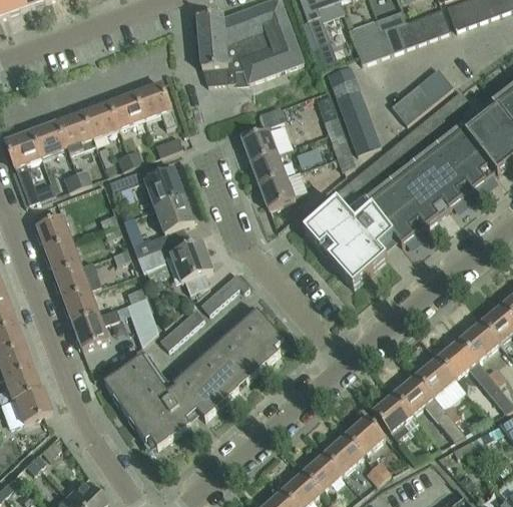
[(0,0),(0,17),(22,9),(18,0),(0,0)]
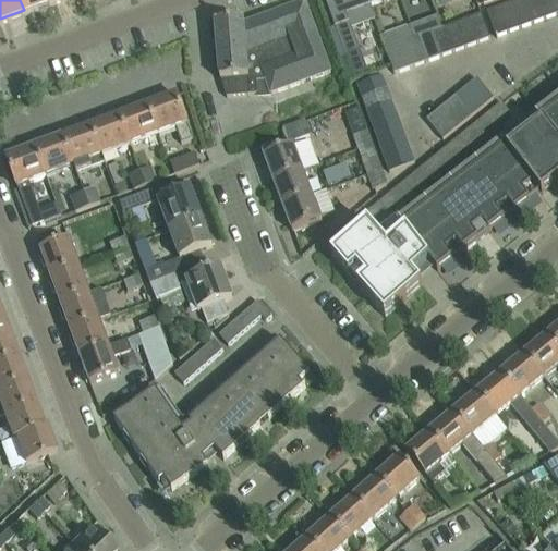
[(20,0),(24,10),(51,0),(20,0)]
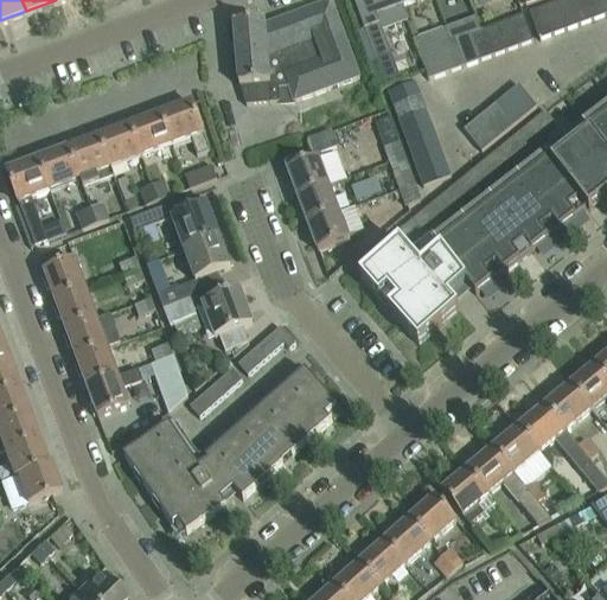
[(347,40),(332,0),(321,0),(272,19),(264,21),(264,18),(253,19),(251,19),(234,20),(235,36),(236,48),(236,50),(238,77),(240,82),(247,101),(280,99),(280,96),(293,95),(294,97),(359,74),(347,40)]
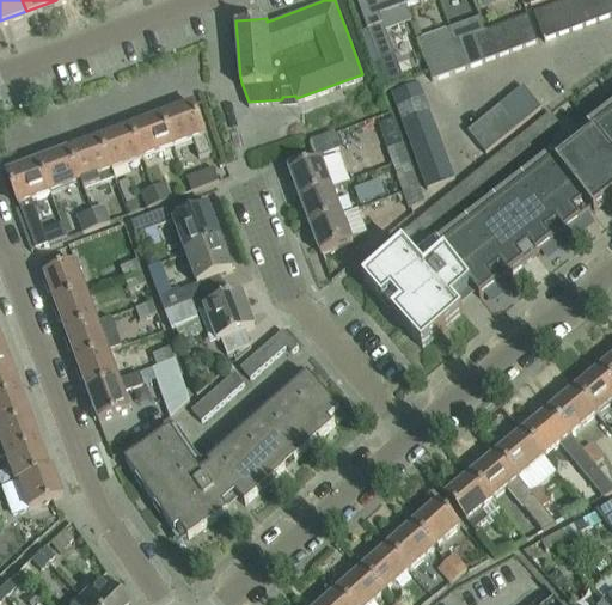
[(357,0),(366,22),(381,16),(379,10),(387,7),(405,0),(357,0)]
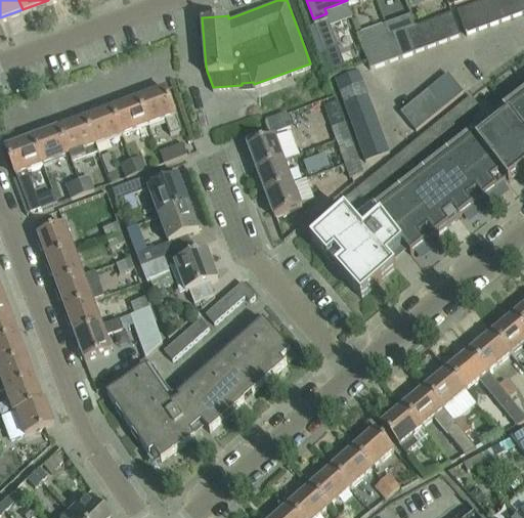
[(477,26),(488,22),(481,0),(474,0),(468,2),(477,26)]
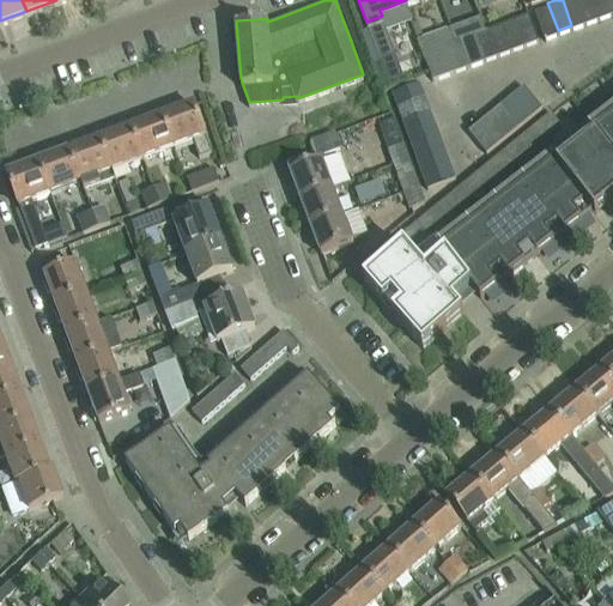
[(571,25),(586,20),(577,0),(563,0),(571,25)]
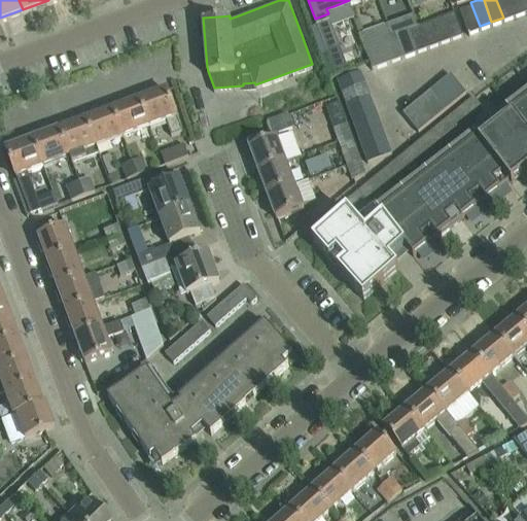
[(515,13),(510,0),(496,0),(503,18),(515,13)]
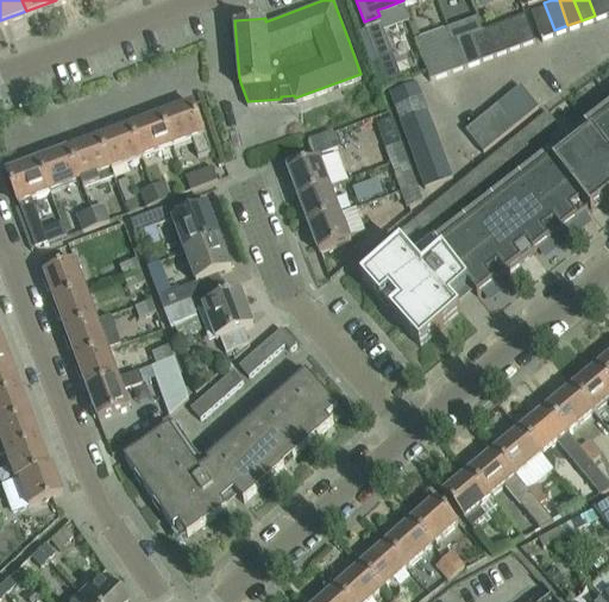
[(589,0),(595,16),(608,11),(603,0),(589,0)]
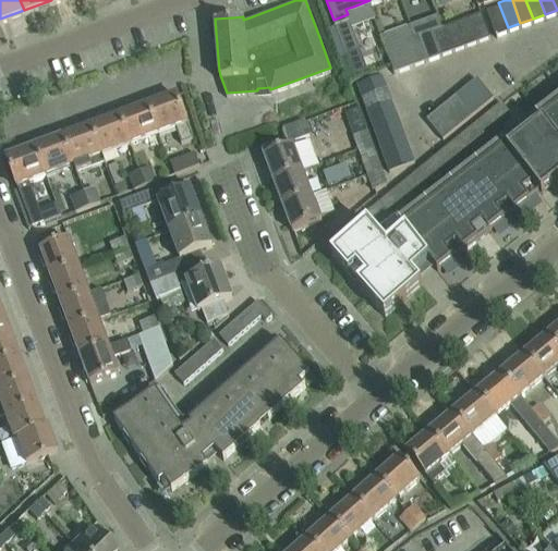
[(496,33),(508,27),(498,2),(486,7),(496,33)]
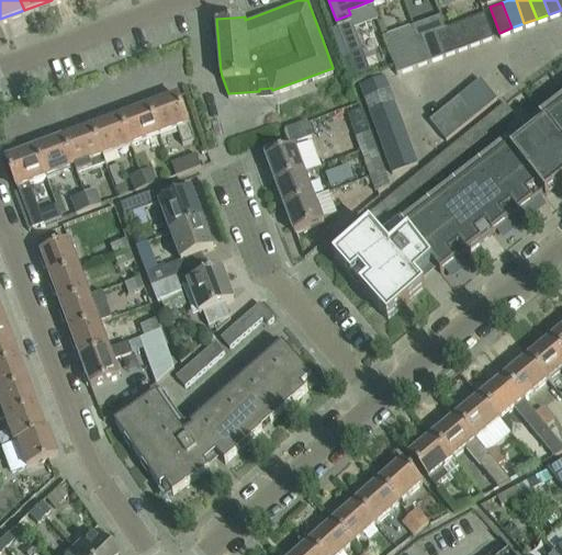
[(481,38),(494,34),(484,9),(472,14),(481,38)]
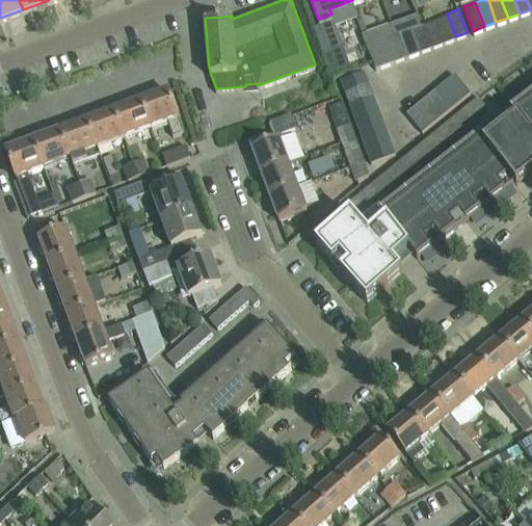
[(329,49),(344,44),(333,12),(331,14),(318,19),(329,49)]
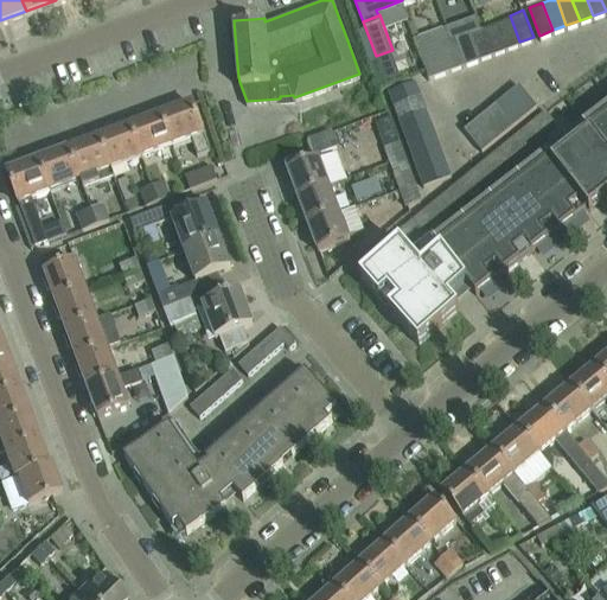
[(506,46),(519,42),(510,16),(497,20),(506,46)]
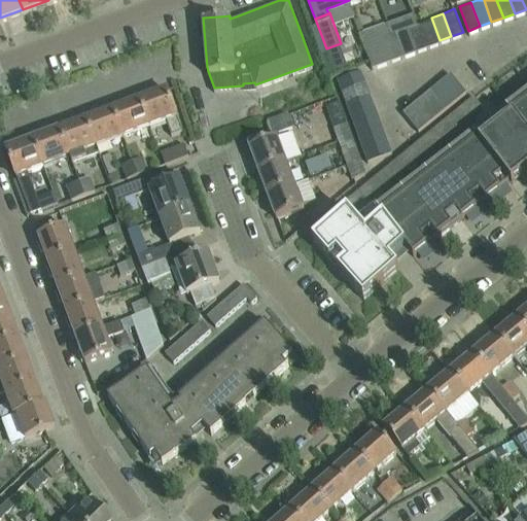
[(428,44),(440,40),(431,18),(420,22),(428,44)]
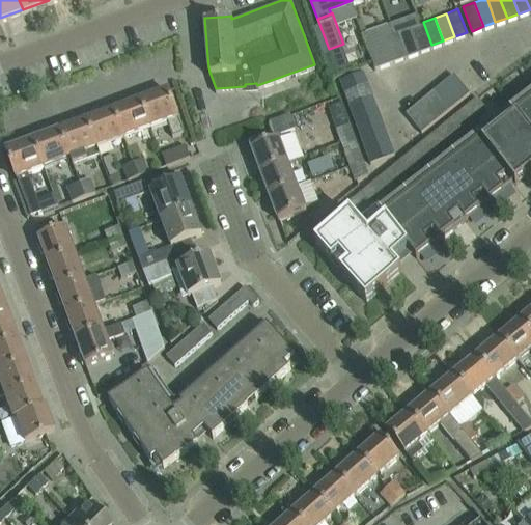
[(420,50),(431,45),(423,22),(411,26),(420,50)]
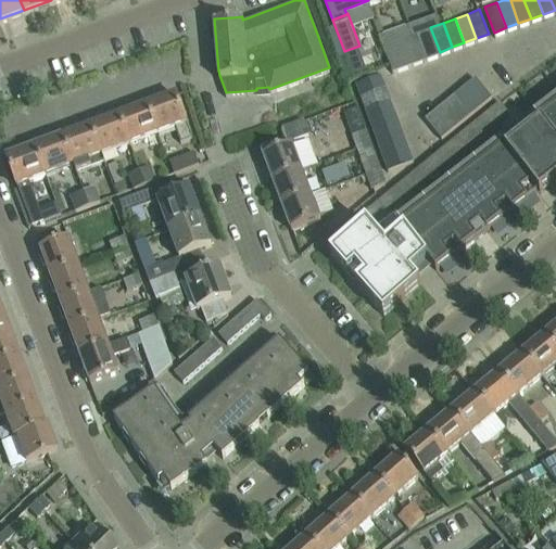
[(425,56),(440,52),(430,27),(416,33),(425,56)]
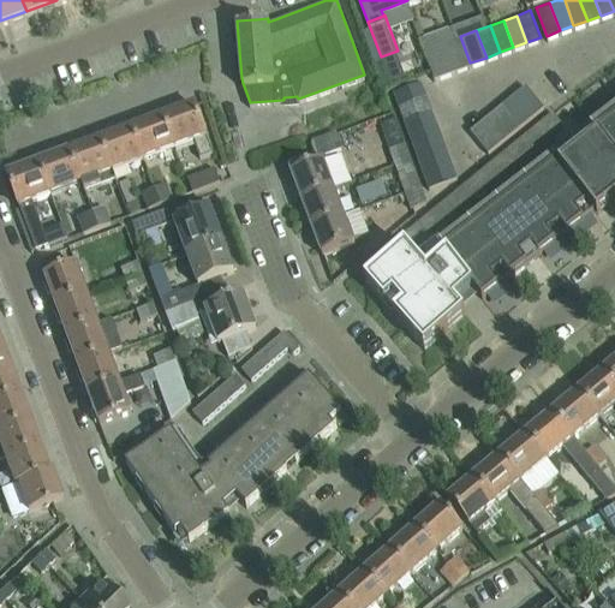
[(470,63),(460,36),(457,37),(445,42),(454,69),(470,63)]
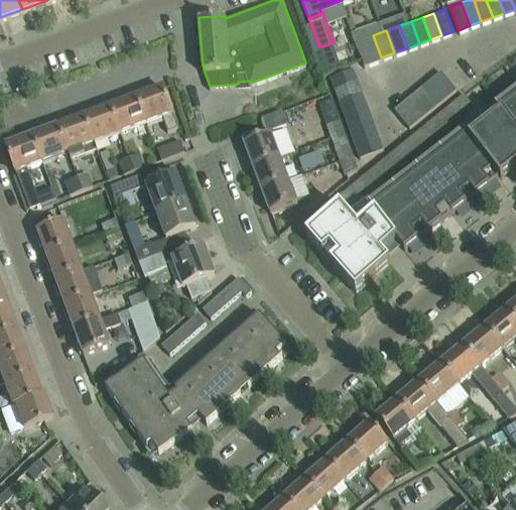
[(364,64),(381,57),(373,35),(356,41),(364,64)]
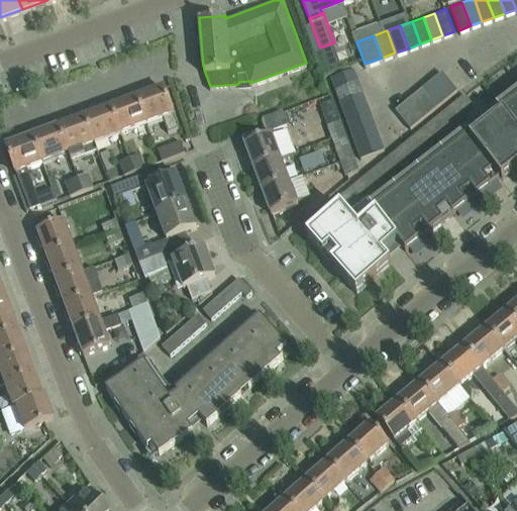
[(335,85),(358,77),(354,66),(331,74),(335,85)]
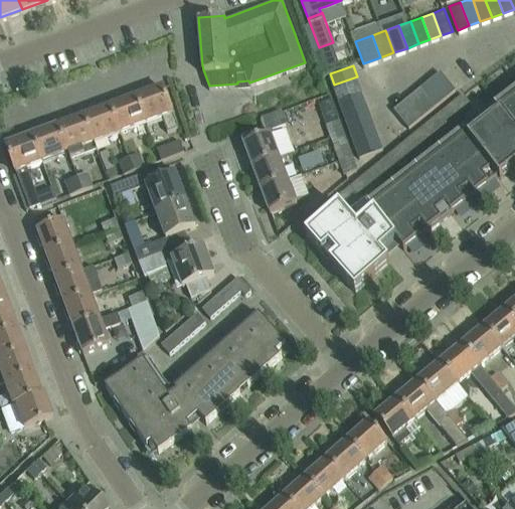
[(446,95),(451,92),(456,88),(440,68),(431,76),(446,95)]
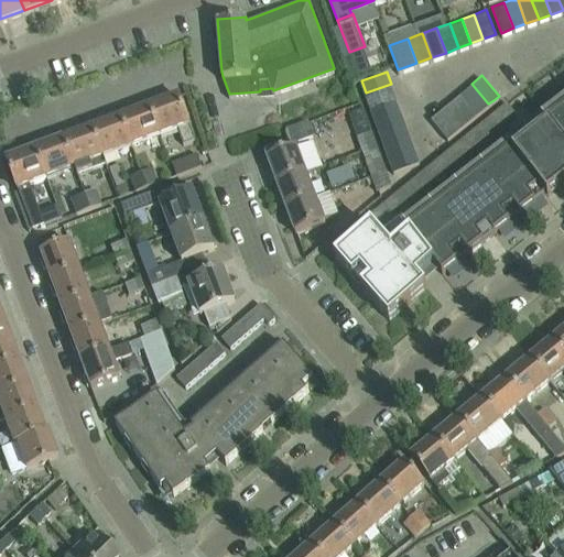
[(370,106),(396,96),(391,84),(366,93),(370,106)]
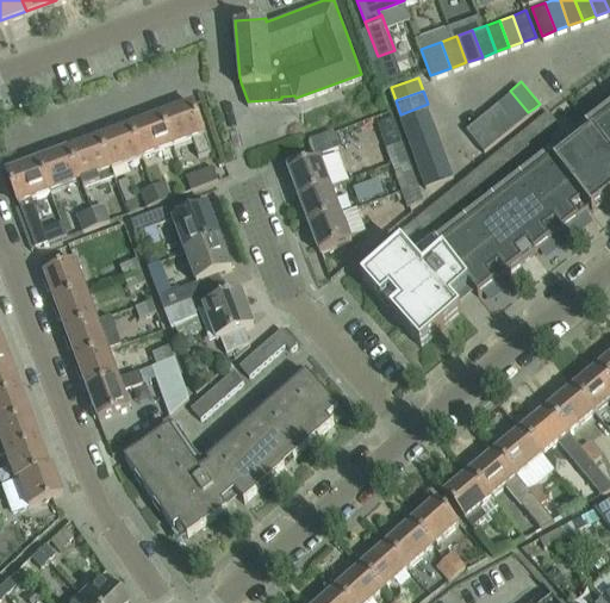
[(517,122),(528,112),(510,91),(499,99),(517,122)]
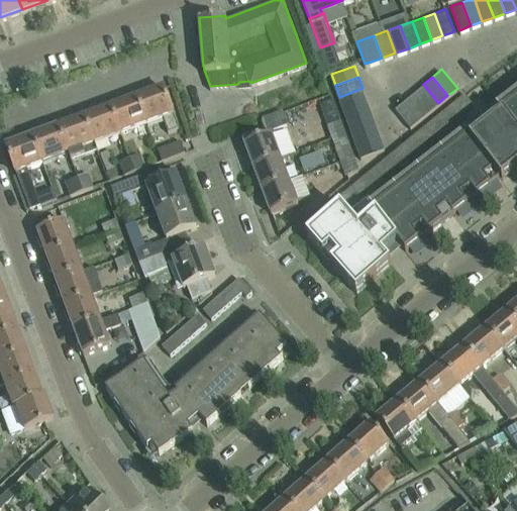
[(179,125),(173,111),(174,110),(164,84),(135,95),(145,121),(163,115),(168,129),(179,125)]
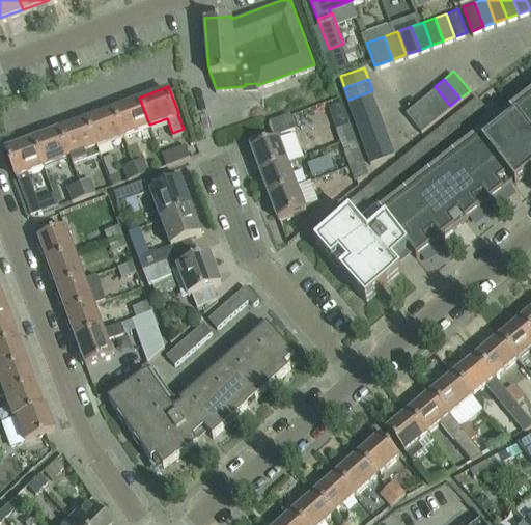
[(441,113),(449,107),(450,106),(435,86),(424,94),(441,113)]
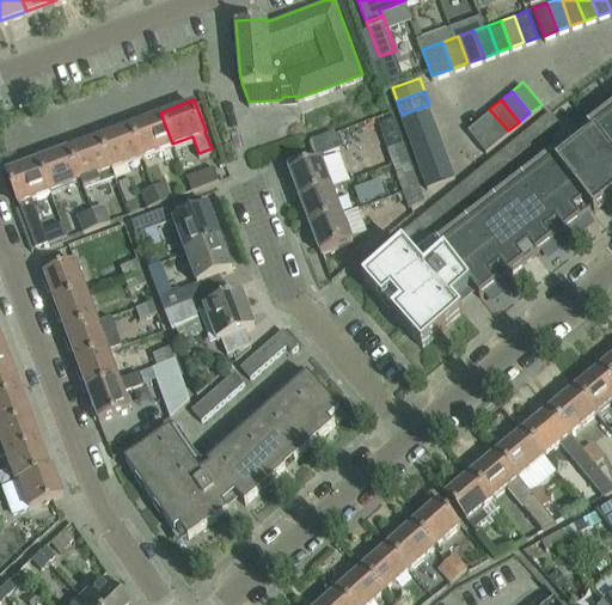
[(407,128),(434,118),(429,104),(402,115),(407,128)]
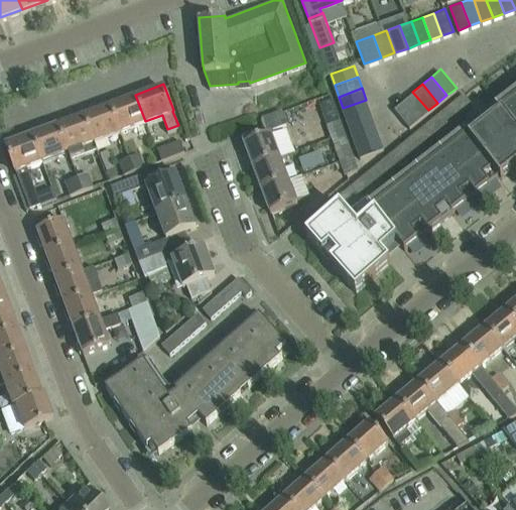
[(471,100),(464,91),(457,96),(465,105),(471,100)]
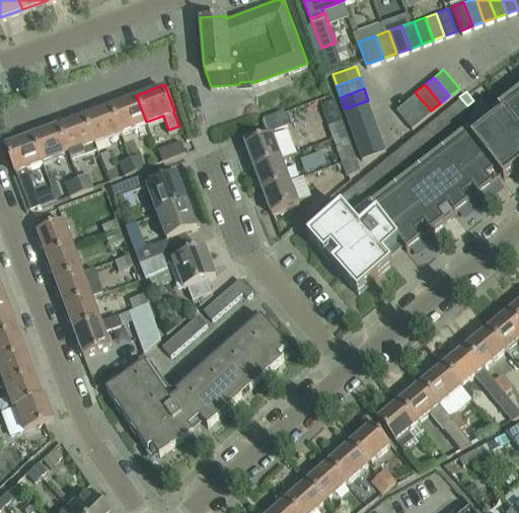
[(421,119),(431,111),(415,92),(405,99),(421,119)]
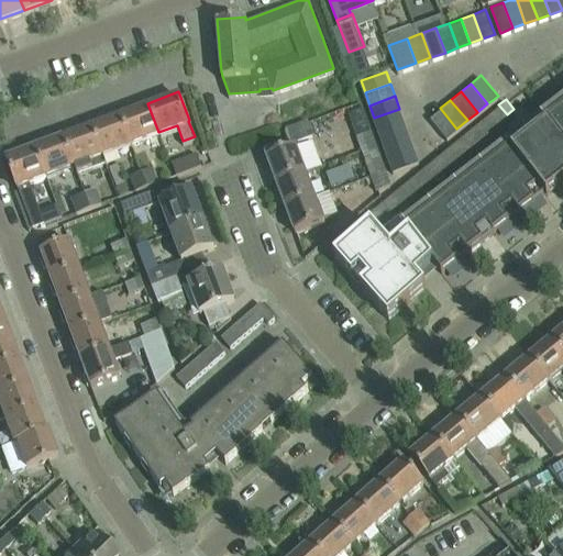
[(396,309),(426,284),(417,273),(432,258),(441,269),(543,189),(547,192),(562,179),(562,101),(406,224),(409,229),(390,243),(374,224),(371,226),(368,223),(344,244),(333,254),(352,275),(361,267),(368,277),(361,284),(388,315),(396,309)]
